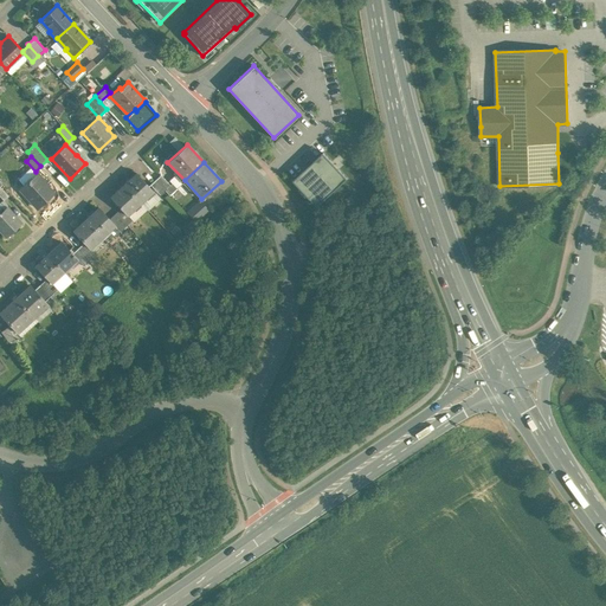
[(37,173),(19,189),(37,208),(53,193),(47,187),(49,186),(37,173)]
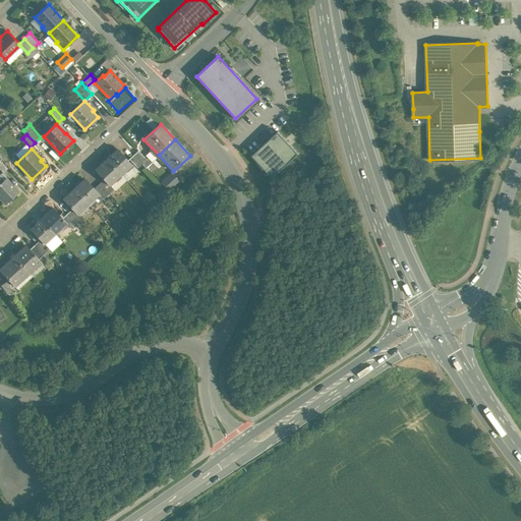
[(131,164),(117,149),(107,159),(121,174),(131,164)]
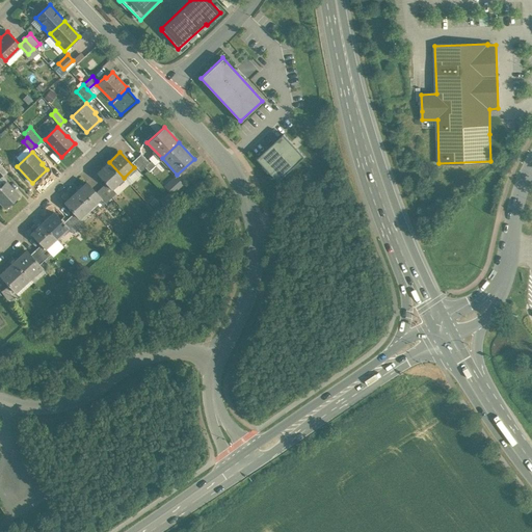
[(150,162),(141,154),(136,158),(144,166),(150,162)]
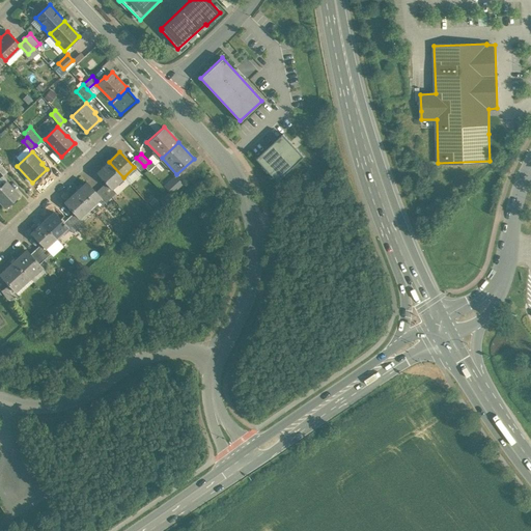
[(144,166),(136,158),(132,162),(140,170),(144,166)]
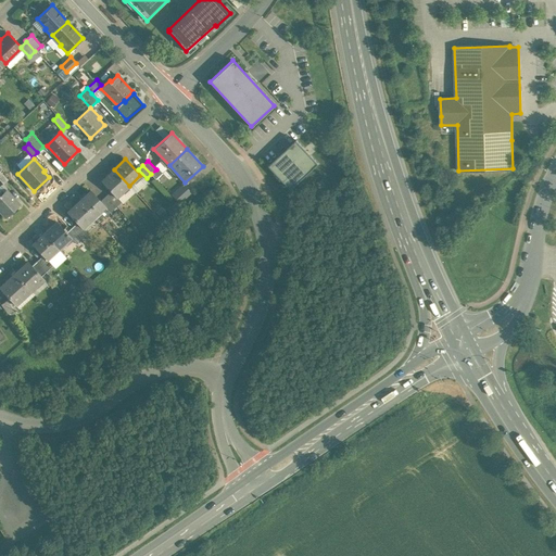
[(156,169),(151,174),(155,178),(162,173),(158,168),(156,169)]
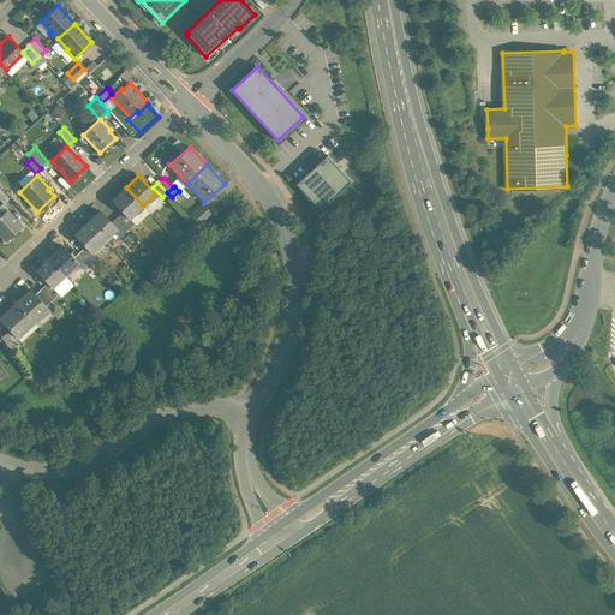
[(143,206),(126,187),(112,199),(123,212),(129,218),(143,206)]
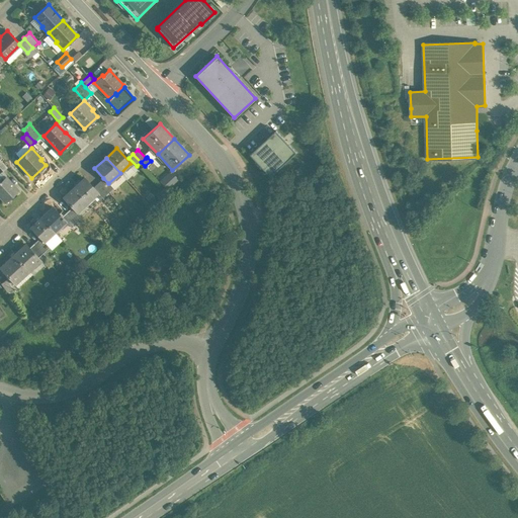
[(171,173),(161,182),(166,187),(176,178),(171,173)]
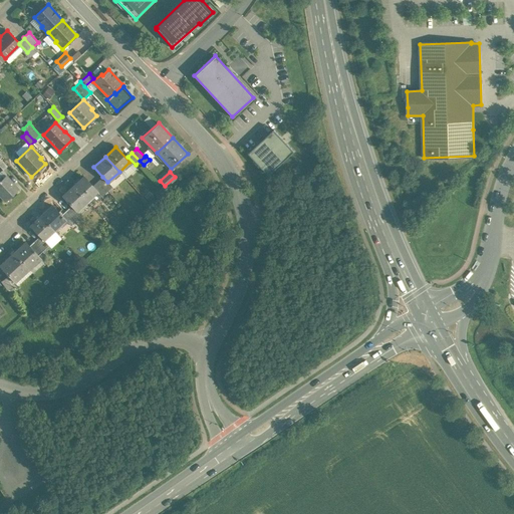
[(5,176),(0,180),(0,195),(5,201),(18,189),(5,176)]
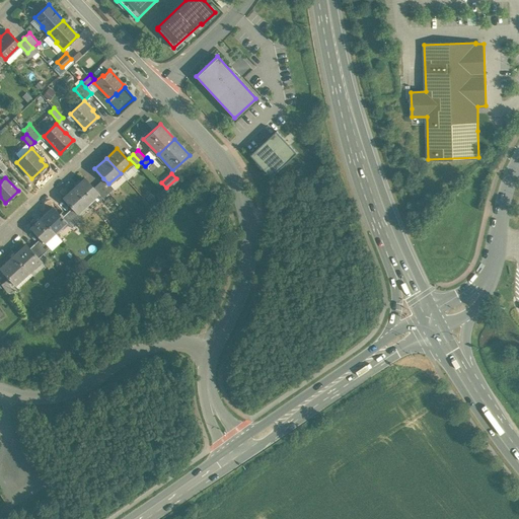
[(93,188),(84,177),(73,188),(87,203),(97,193),(98,193),(93,188)]
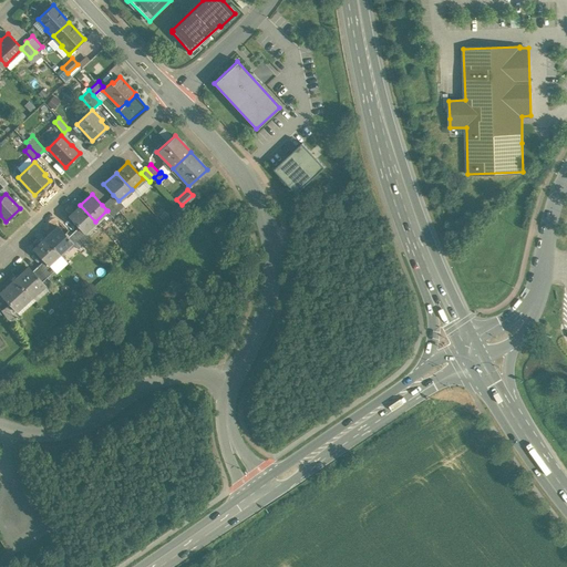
[(119,200),(113,195),(107,199),(119,210),(124,206),(119,200)]
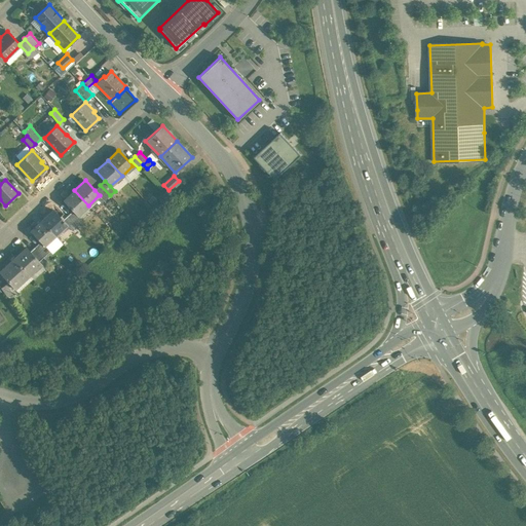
[(110,195),(100,185),(95,190),(100,195),(99,195),(104,200),(110,195)]
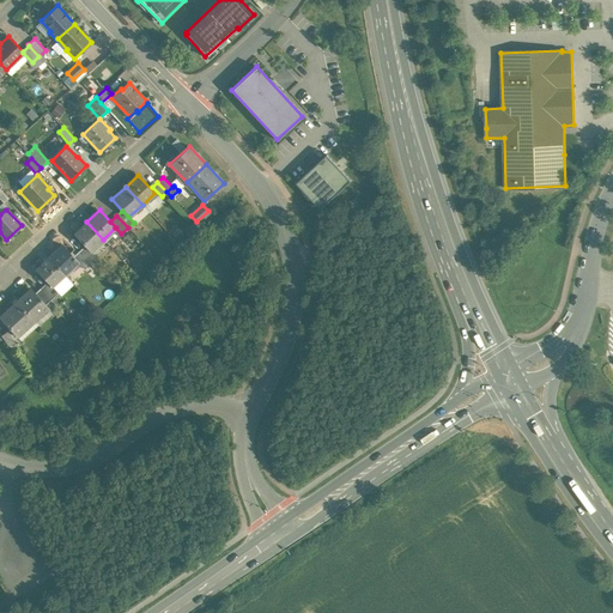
[(103,240),(86,222),(74,234),(85,246),(90,252),(90,250),(103,240)]
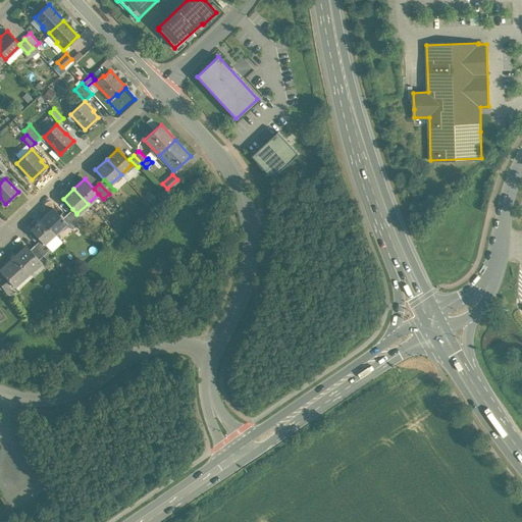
[(62,218),(53,208),(41,219),(54,233),(66,223),(66,222),(62,218)]
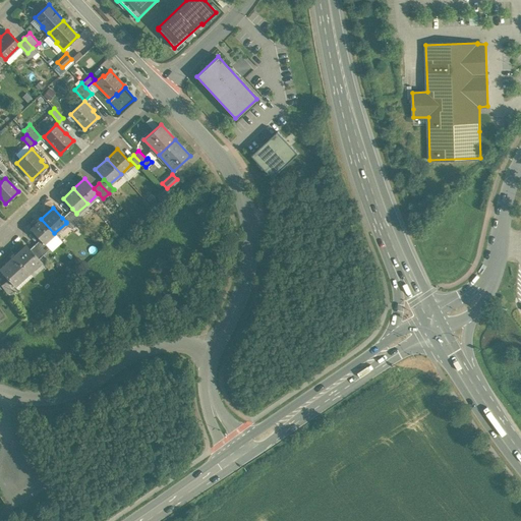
[(76,214),(72,209),(66,214),(76,224),(81,219),(76,213),(76,214)]
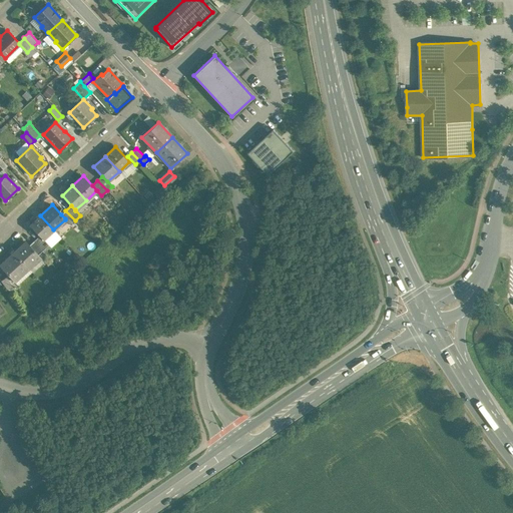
[(75,220),(65,210),(61,214),(65,218),(65,219),(70,224),(75,220)]
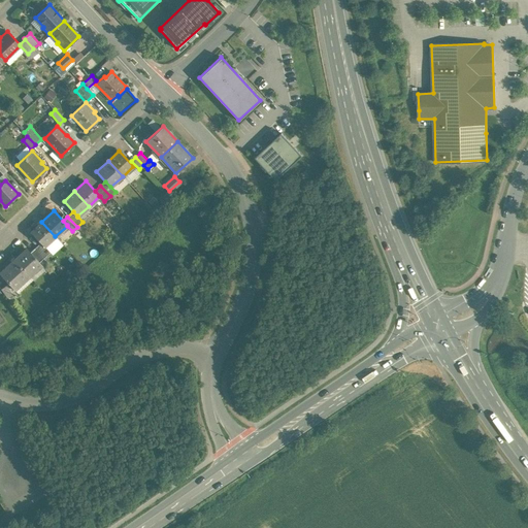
[(55,236),(41,222),(31,232),(40,242),(44,246),(45,246),(52,240),(52,239),(55,236)]
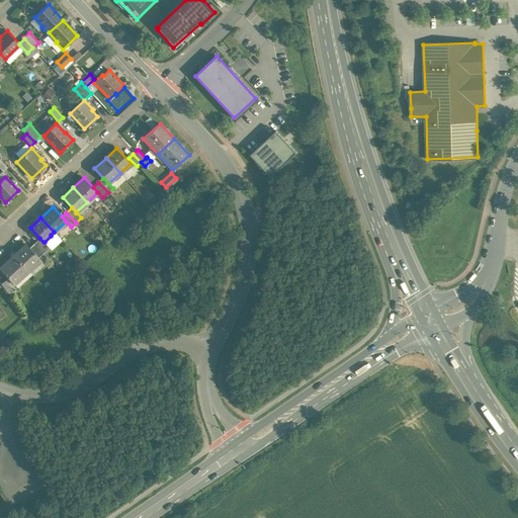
[(44,242),(39,238),(33,243),(42,253),(49,247),(45,242),(44,242)]
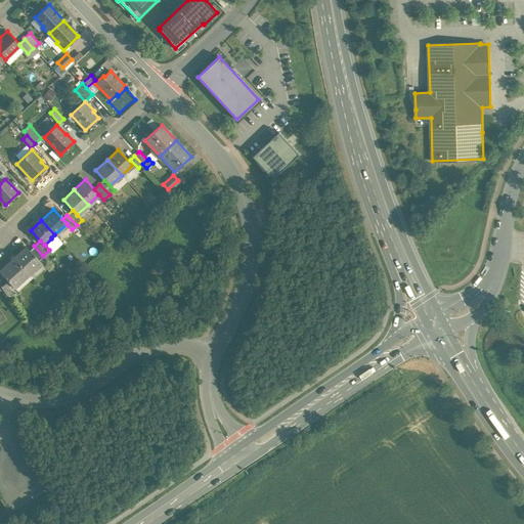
[(43,256),(34,246),(30,251),(39,260),(43,256)]
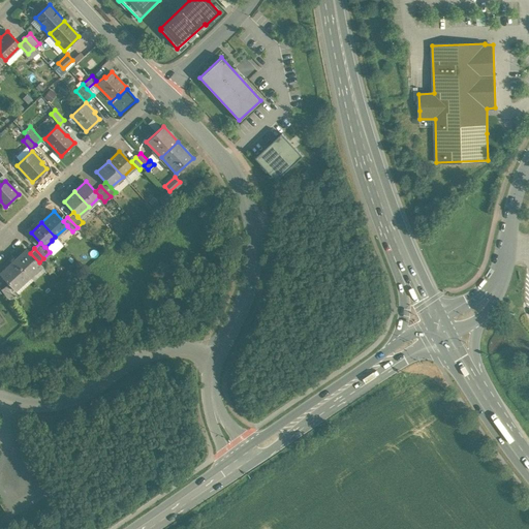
[(30,253),(26,249),(14,260),(29,276),(41,266),(39,262),(30,253)]
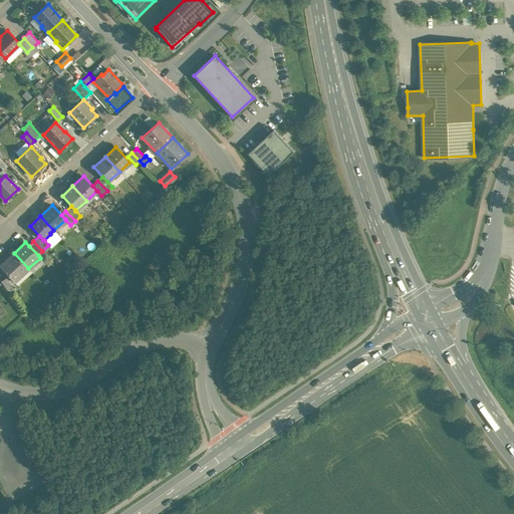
[(28,268),(14,253),(0,265),(0,266),(9,276),(14,282),(28,268)]
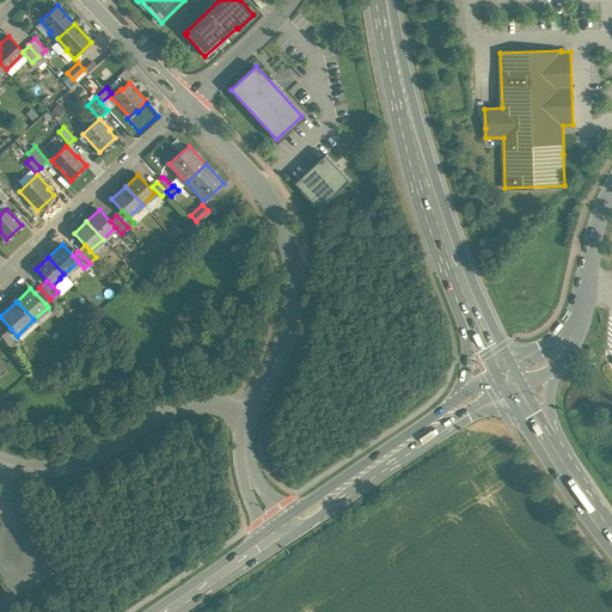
[(11,329),(2,335),(11,348),(20,340),(17,336),(11,329)]
